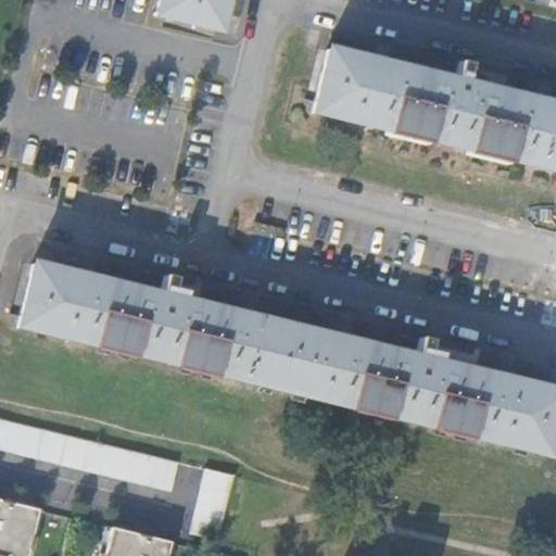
[(156,0),(154,14),(214,29),(220,0),(156,0)]
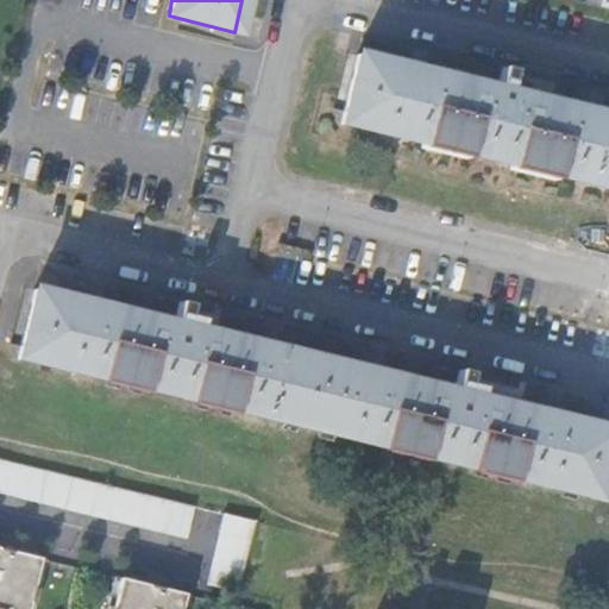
[(356,57),(341,121),(608,188),(608,118),(592,114),(506,93),(418,71),(356,57)]
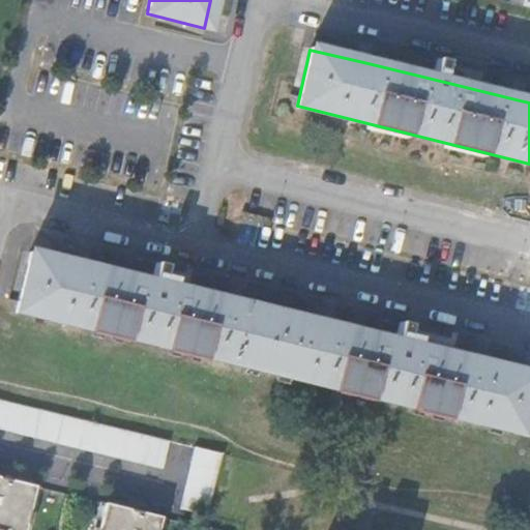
[(30,253),(16,311),(518,434),(529,378),(529,374),(480,362),(403,344),(325,325),(236,303),(159,285),(83,266),(30,253)]
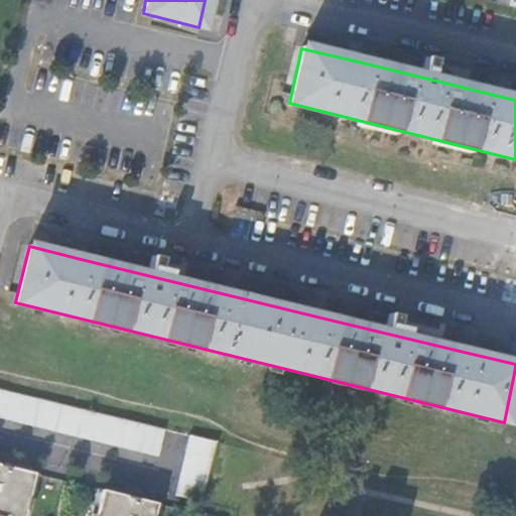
[(164,429),(0,389),(0,417),(157,457),(164,429)]
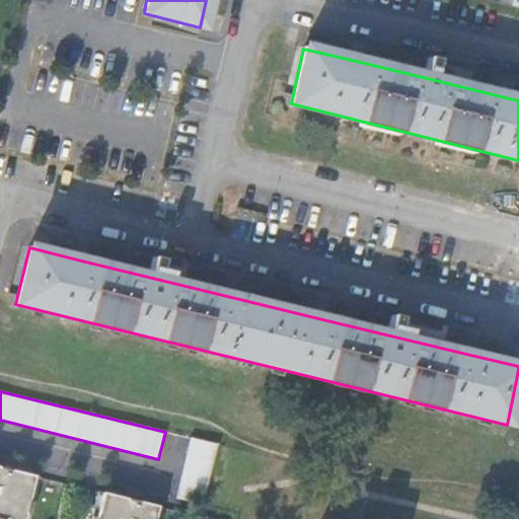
[(217,445),(191,438),(175,499),(202,505),(217,445)]
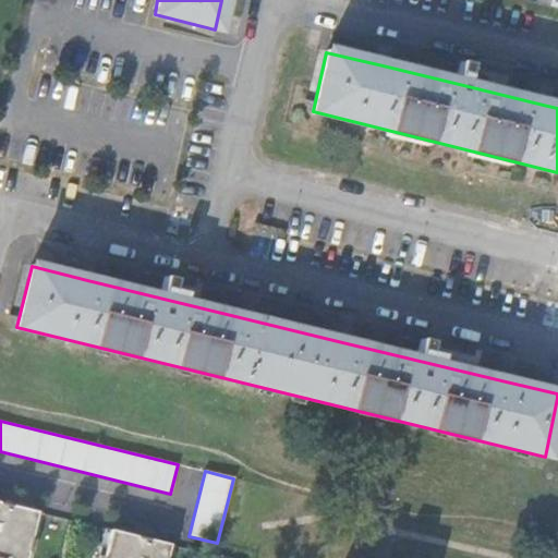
[(0,502),(0,557),(25,557),(36,512),(0,502)]
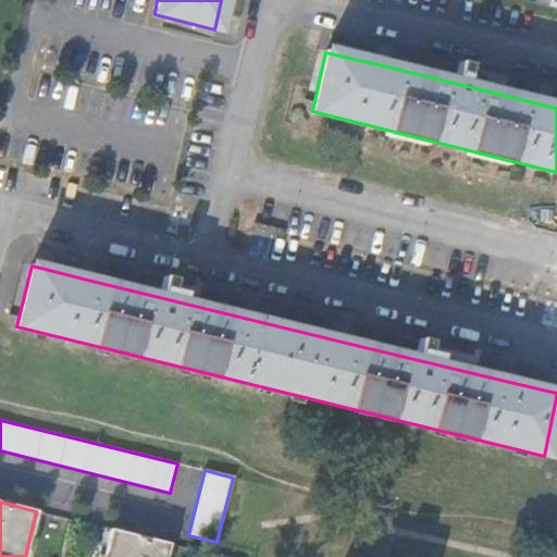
[(165,556),(169,544),(110,530),(102,556),(165,556)]
